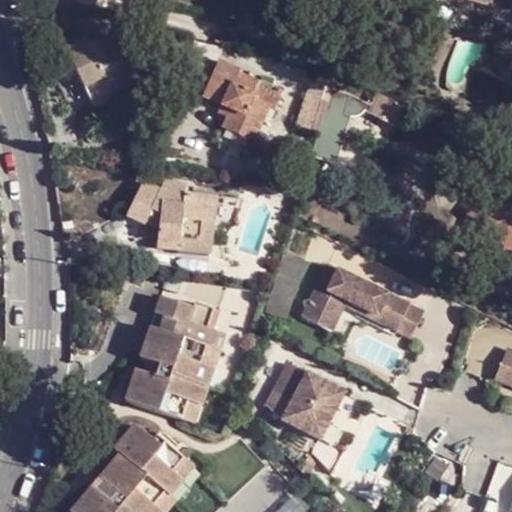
[(83,32),(64,42),(52,48),(64,73),(75,68),(88,93),(91,102),(95,104),(97,105),(99,106),(102,106),(104,107),(106,106),(110,104),(112,102),(114,100),(115,98),(116,95),(115,91),(132,83),(109,34),(89,44),(83,32)]
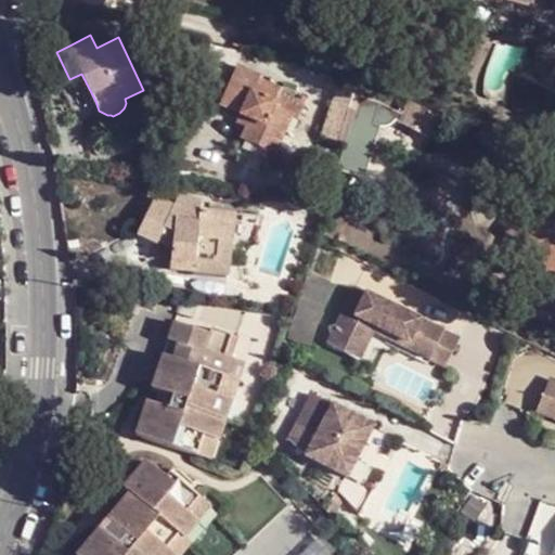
[(235,67),(220,106),(245,116),(241,126),(250,129),(246,142),(280,154),(295,117),(300,118),(307,101),(258,82),(260,77),(235,67)]
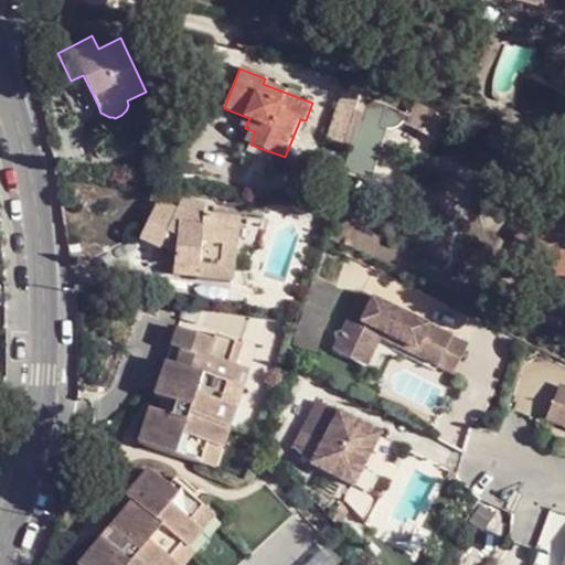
[(351,149),(353,146),(360,125),(368,99),(342,92),(327,141),(351,149)]
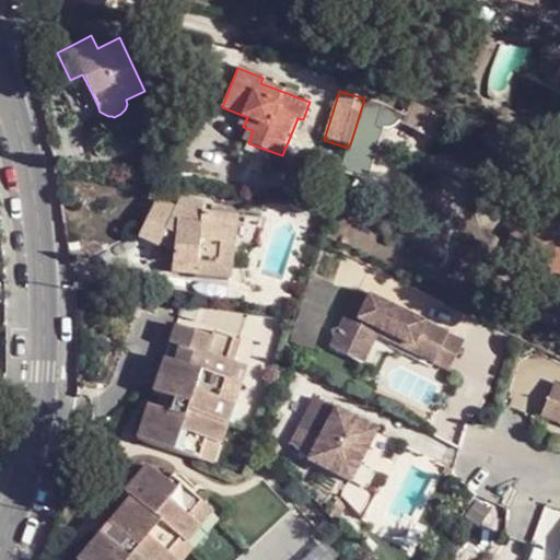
[(432,142),(443,120),(413,104),(406,117),(384,108),(376,129),(357,124),(350,144),(378,152),(385,132),(387,132),(389,132),(392,131),(394,130),(396,129),(397,127),(399,125),(432,142)]
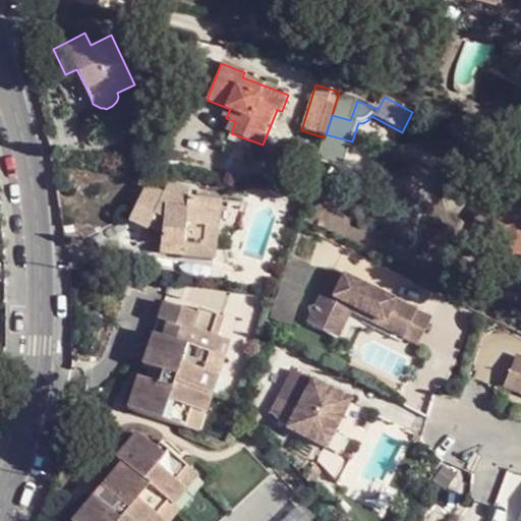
[(130,219),(151,228),(158,213),(166,214),(165,235),(164,246),(186,247),(218,250),(219,247),(220,234),(221,218),(222,218),(223,191),(201,190),(191,189),(192,181),(170,180),(164,192),(147,184),(130,219)]
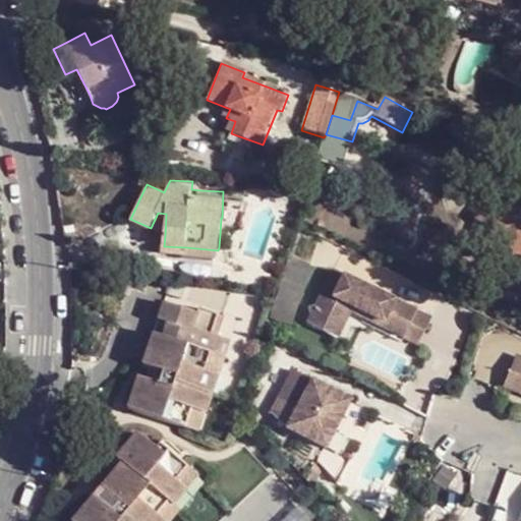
[(191,189),(201,190),(200,182),(192,181),(191,189)]
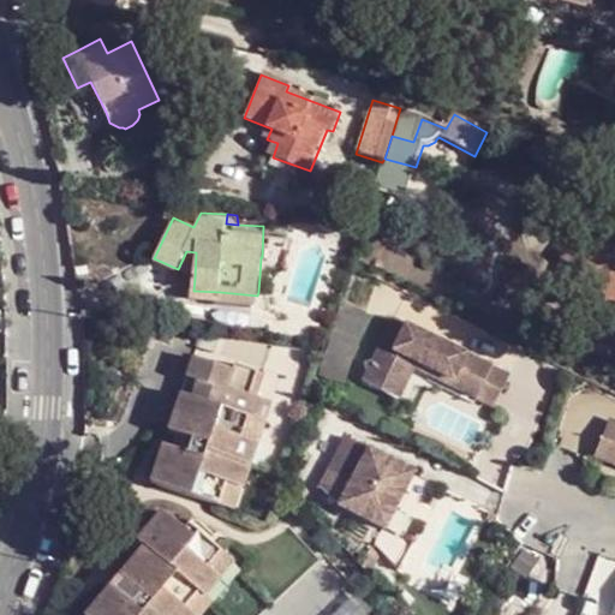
[(261,257),(260,276),(267,276),(269,266),(276,256),(276,227),(263,226),(262,257),(261,257)]
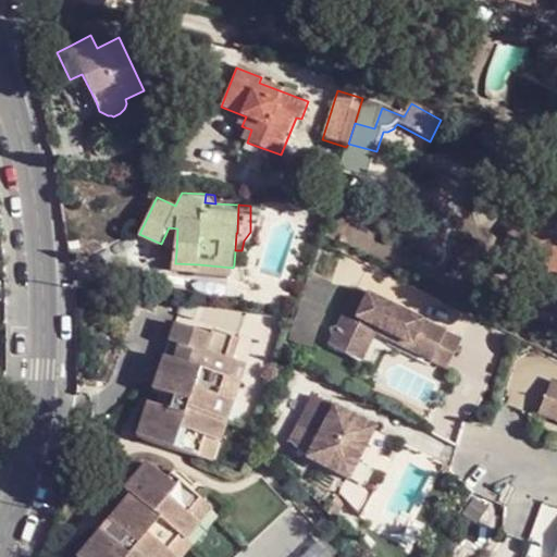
[(333,219),(349,224),(354,211),(337,205),(333,219)]
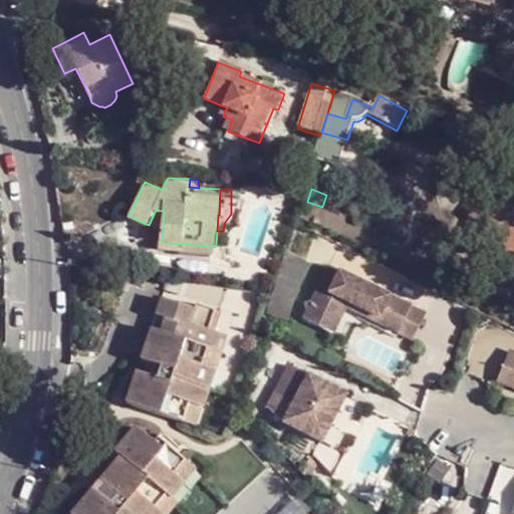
[(513,195),(509,192),(476,243),(479,246),(478,247),(477,249),(477,250),(478,252),(480,253),(481,255),(482,256),(484,257),(486,257),(487,256),(491,254),(505,263),(509,256),(513,258),(513,195)]
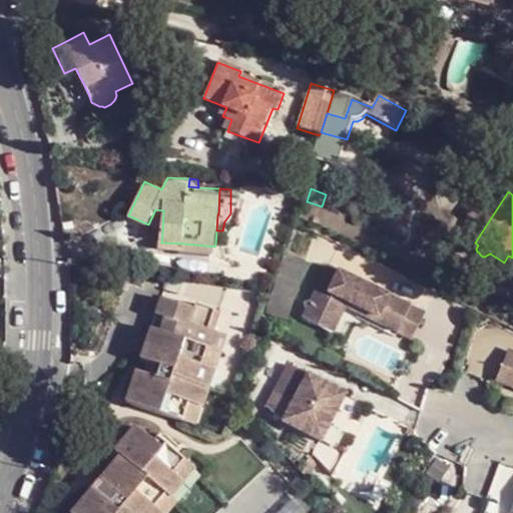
[(155,209),(148,224),(162,231),(163,210),(155,209)]
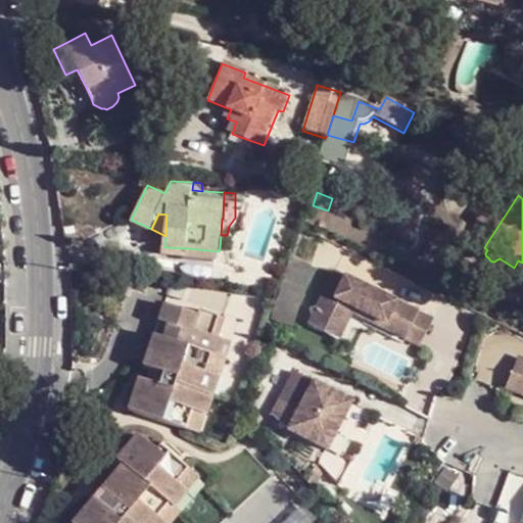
[(320,236),(303,231),(301,240),(317,245),(320,236)]
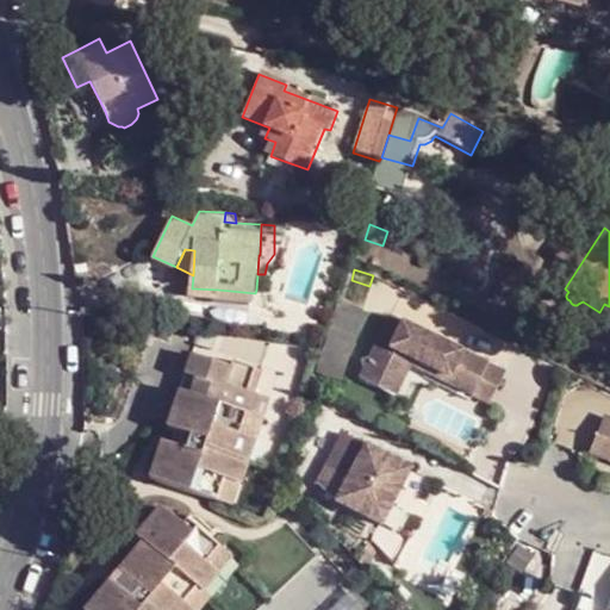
[(255,293),(218,290),(217,297),(249,300),(255,293)]
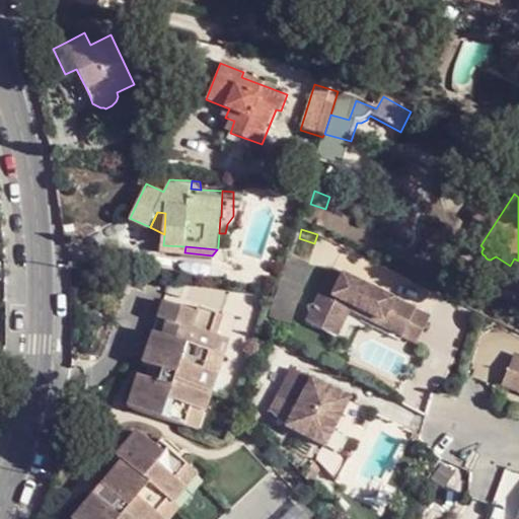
[(334,271),(314,307),(342,322),(348,313),(399,341),(414,314),(334,271)]
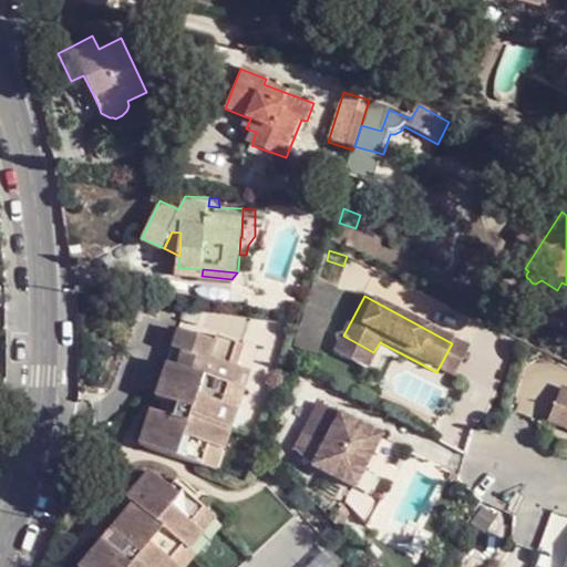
[(179,419),(147,406),(135,439),(212,465),(248,366),(234,360),(241,338),(214,329),(210,337),(176,323),(152,392),(185,404),(187,410),(185,414),(179,419)]
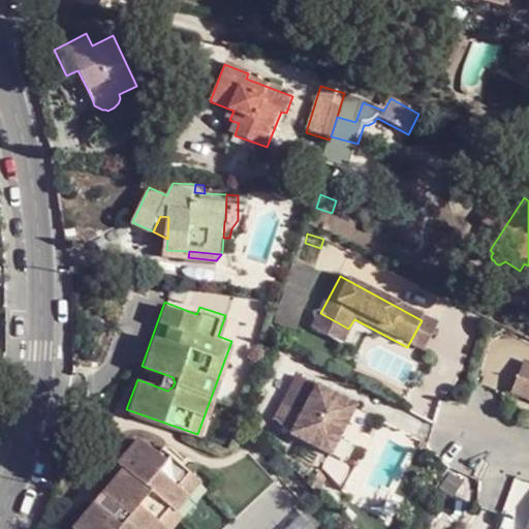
[(320,313),(309,330),(338,345),(348,329),(320,313)]
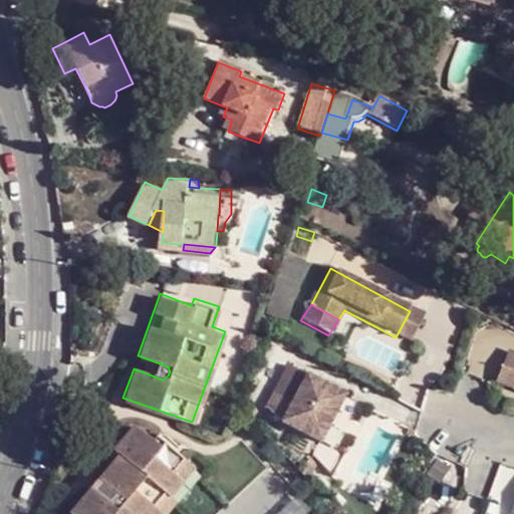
[(423,317),(410,311),(396,337),(409,345),(423,317)]
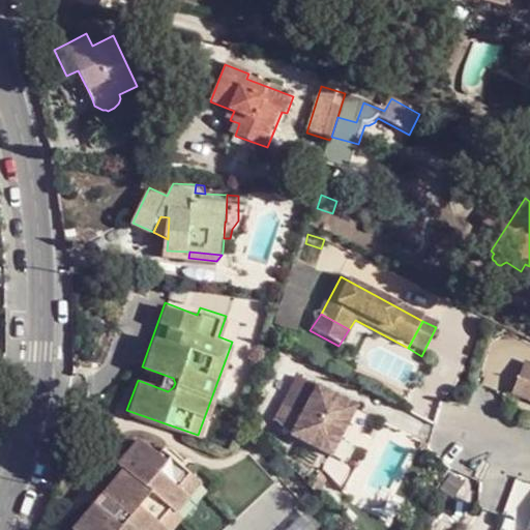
[(529,364),(525,362),(510,394),(529,404),(529,364)]
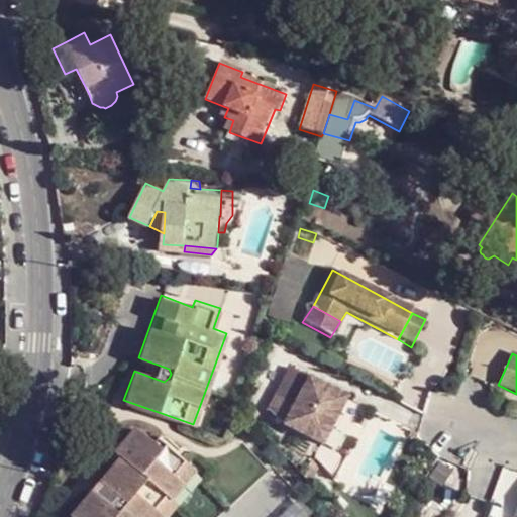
[(322,440),(348,394),(293,363),(267,409),(322,440)]
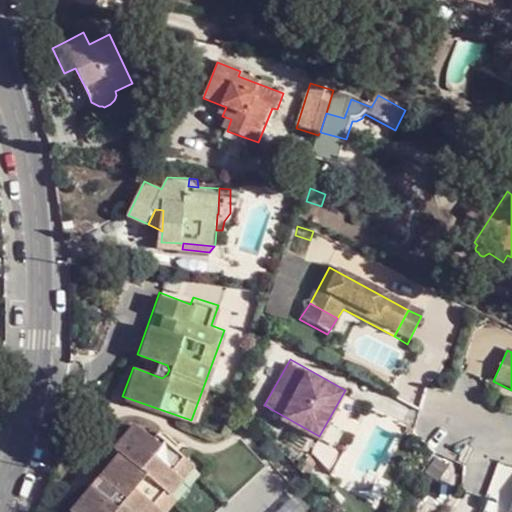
[(211,511),(265,467),(242,439),(177,493),(175,496),(169,492),(193,463),(160,436),(155,442),(132,422),(113,446),(120,452),(99,477),(123,496),(115,505),(92,486),(70,511),(211,511)]
